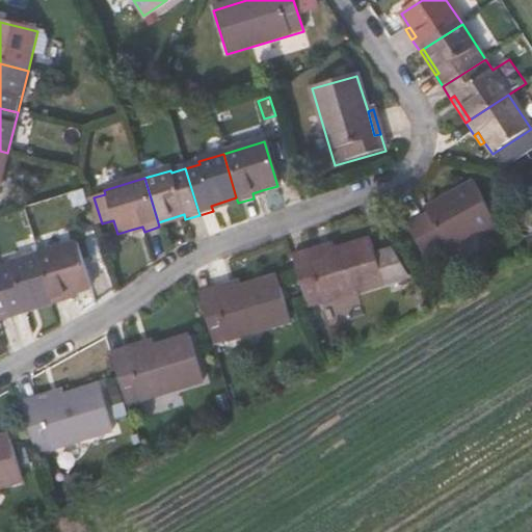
[(444,245),(447,251),(497,225),(475,185),(426,211),(429,217),(407,228),(423,257),(444,245)]
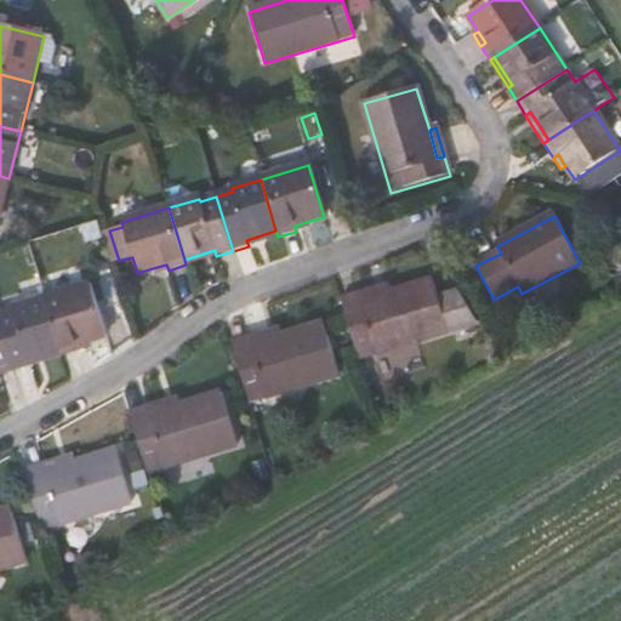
[(78,232),(83,249),(98,244),(93,226),(78,232)]
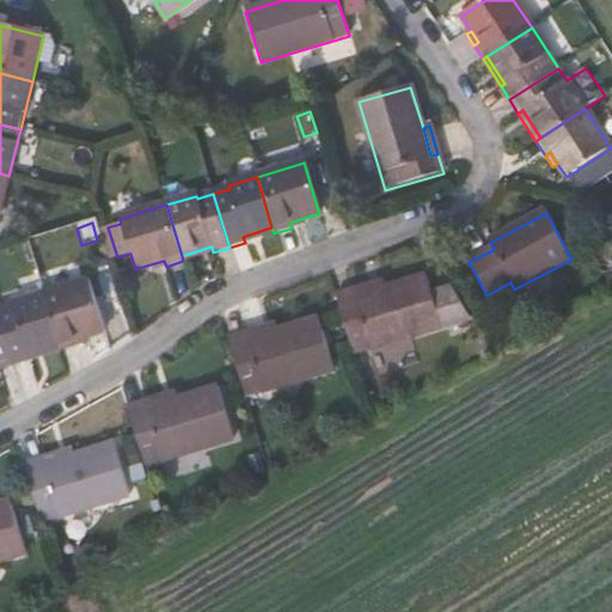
[(117,257),(108,227),(101,230),(109,259),(117,257)]
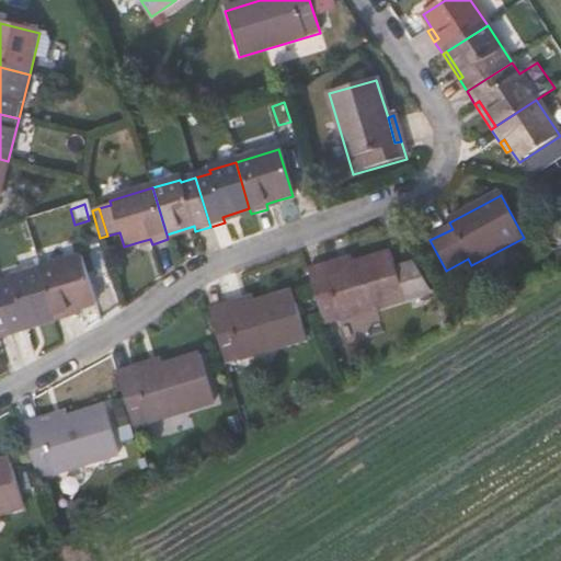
[(225,222),(251,214),(249,208),(222,217),(225,222)]
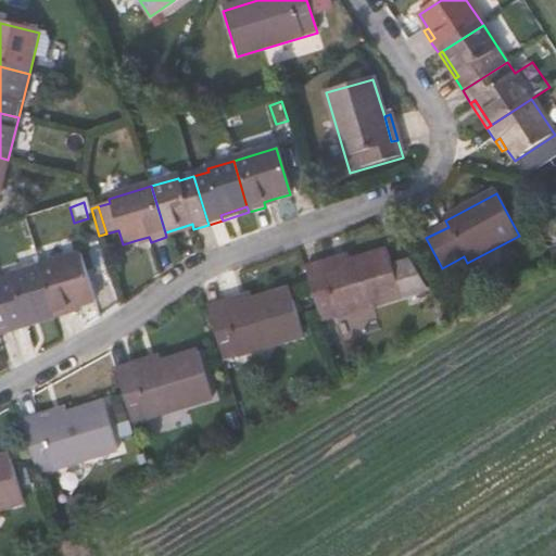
[(166,237),(193,229),(192,224),(165,232),(166,237)]
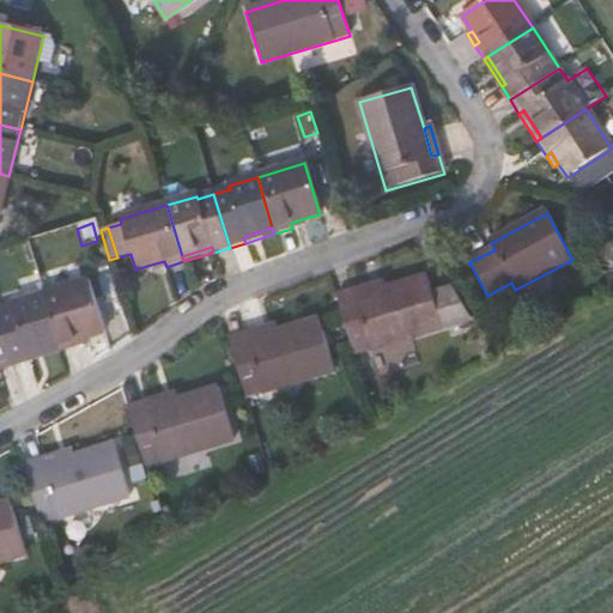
[(151,265),(153,271),(167,267),(164,261),(151,265)]
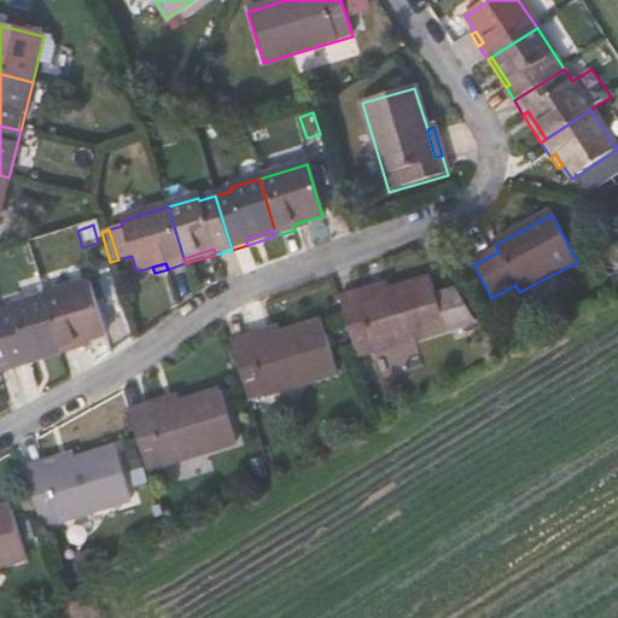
[(456,292),(437,298),(431,280),(388,293),(359,302),(356,295),(338,299),(356,361),(476,325),(456,292)]
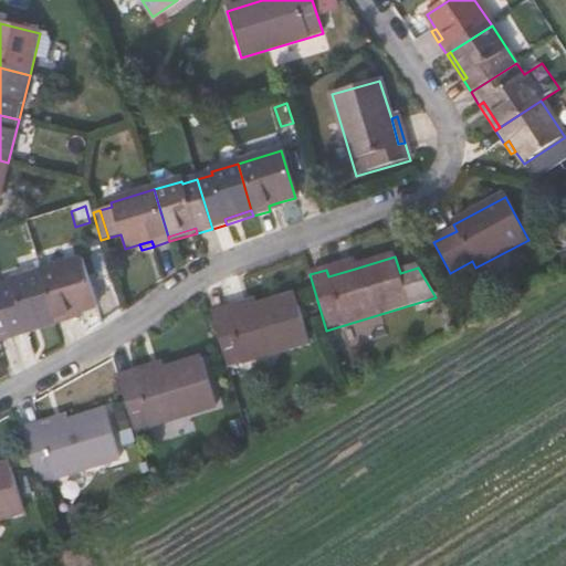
[(96,307),(82,261),(40,274),(54,321),(55,326),(71,321),(70,316),(81,312),(96,307)]
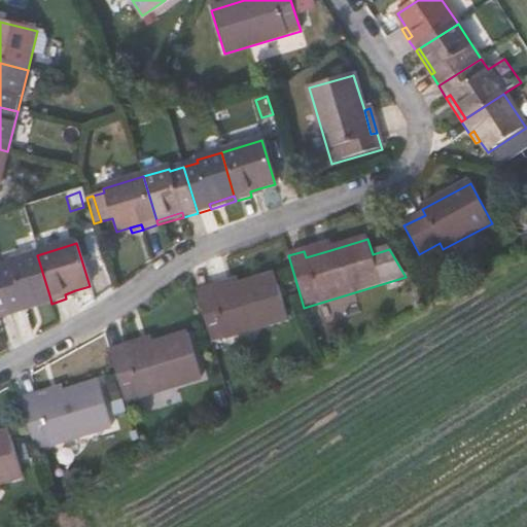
[(330,250),(329,244),(304,251),(306,257),(330,250)]
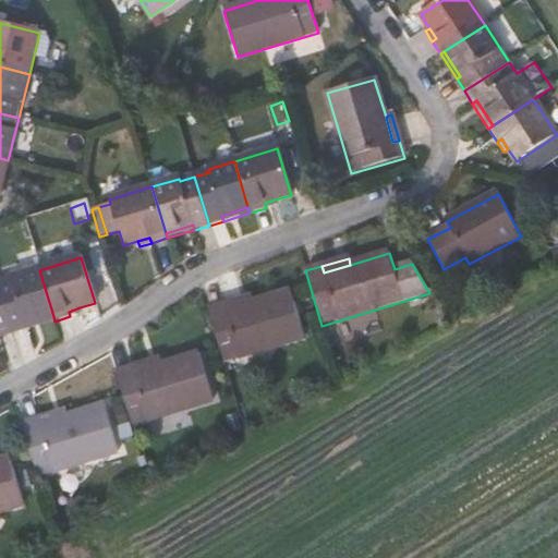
[(25,325),(53,316),(39,270),(0,282),(0,294),(12,335),(26,330),(25,325)]
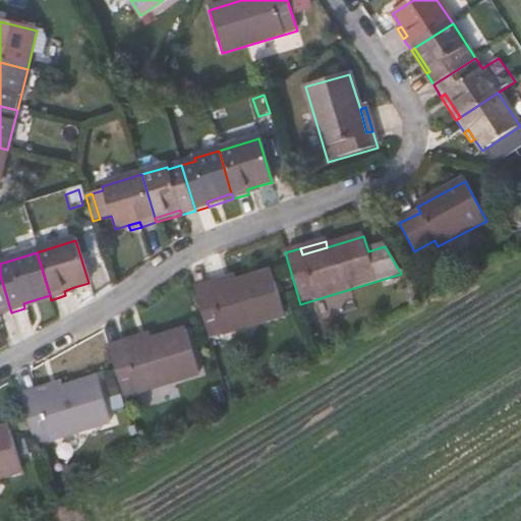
[(209,340),(284,317),(271,273),(235,284),(210,291),(209,285),(193,289),(209,340)]
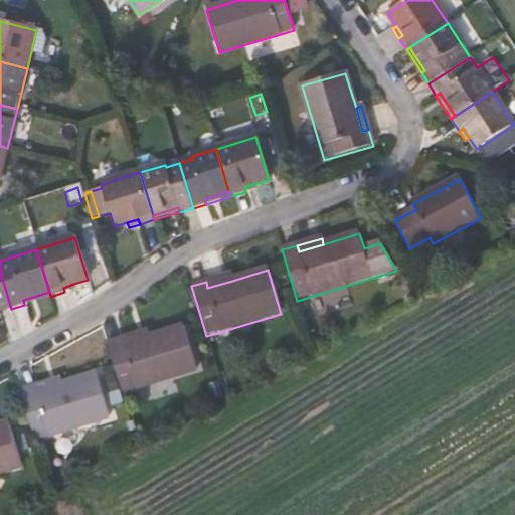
[(0,312),(11,309),(0,272),(0,312)]
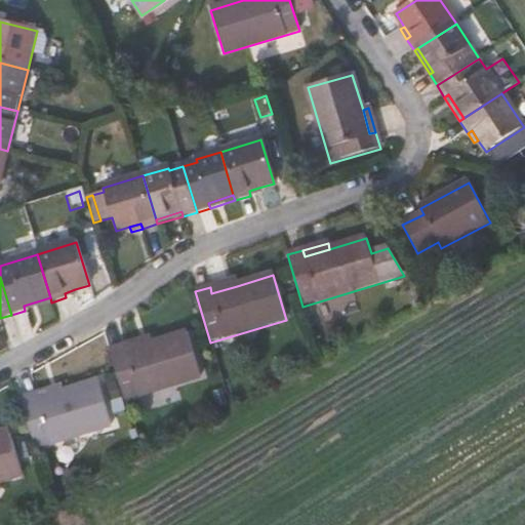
[(237,286),(235,280),(210,287),(211,293),(237,286)]
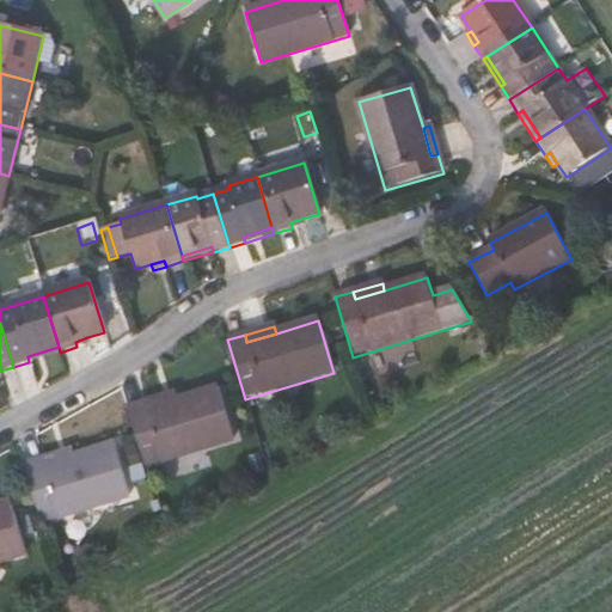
[(29,362),(60,353),(59,347),(28,356),(29,362)]
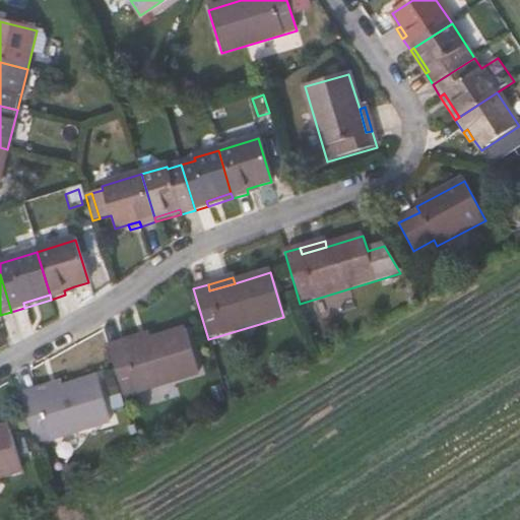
[(124,398),(198,376),(185,332),(148,343),(125,350),(122,343),(108,347),(124,398)]
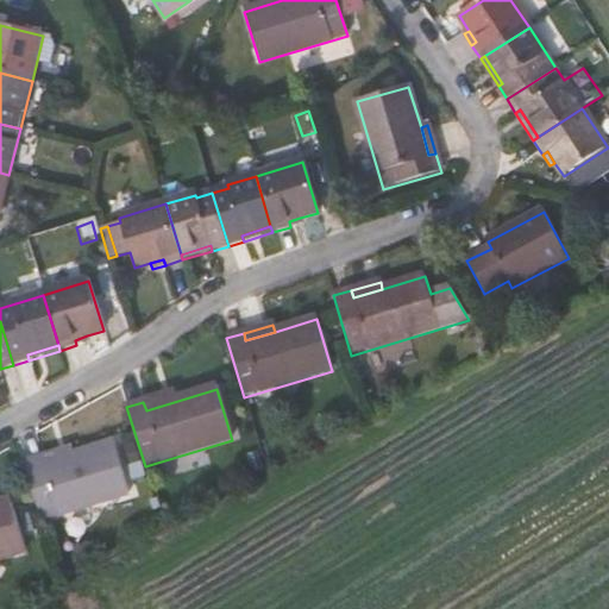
[(174,402),(171,394),(143,402),(146,410),(174,402)]
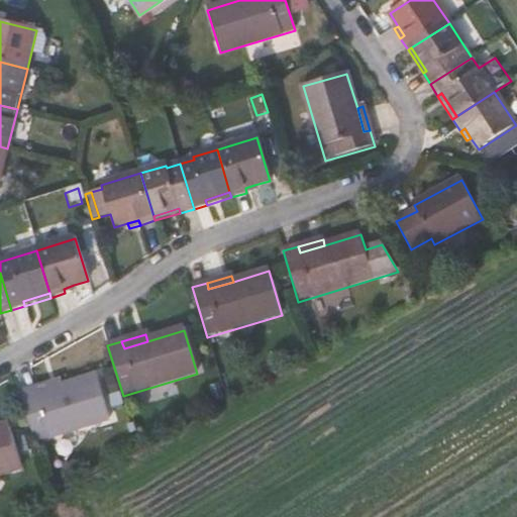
[(20,393),(35,444),(110,421),(96,378),(59,389),(36,396),(34,389),(20,393)]
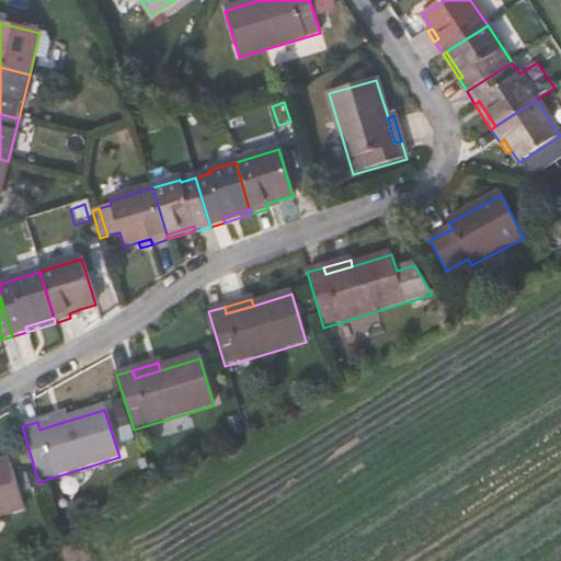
[(64,422),(61,414),(37,422),(39,430),(64,422)]
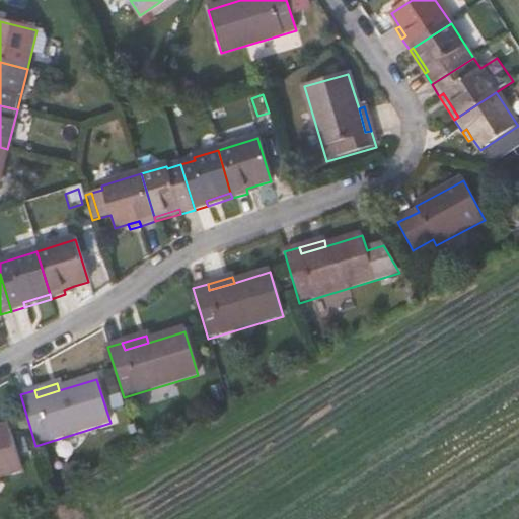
[(0,476),(21,470),(8,427),(0,429),(0,476)]
